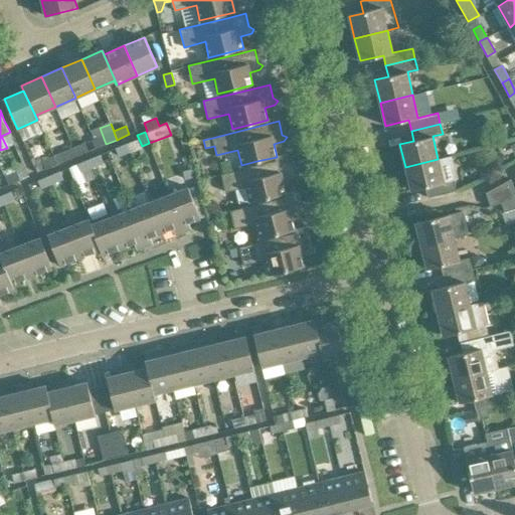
[(184,151),(190,149),(186,137),(180,139),(184,151)]
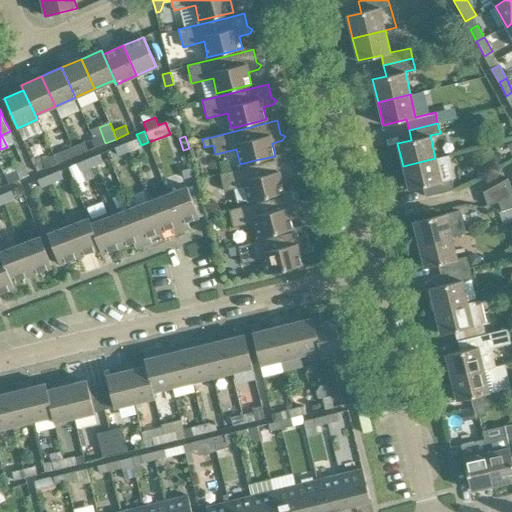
[(85,142),(72,147),(75,155),(88,150),(85,142)]
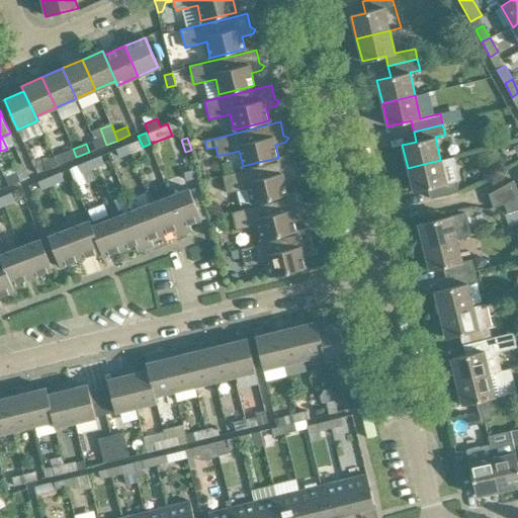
[(127,145),(116,149),(119,157),(131,152),(127,145)]
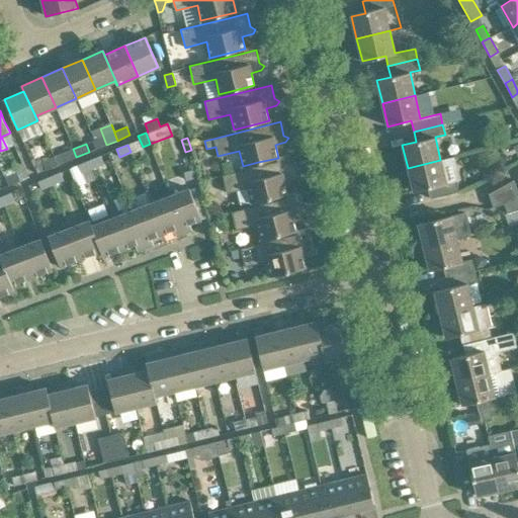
[(73,149),(53,158),(56,166),(76,157),(73,149)]
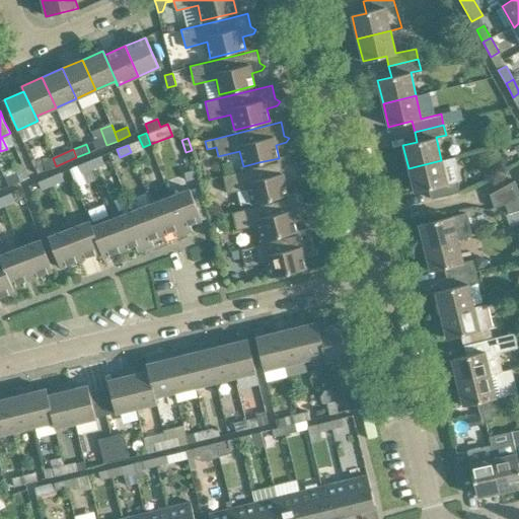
[(100,156),(89,161),(92,168),(103,163),(100,156)]
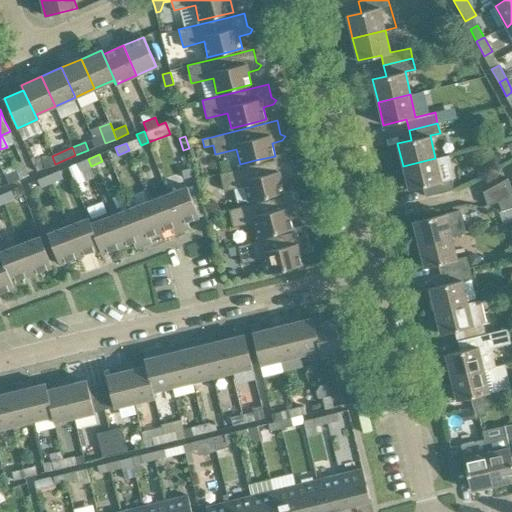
[(42,160),(45,168),(55,164),(52,156),(42,160)]
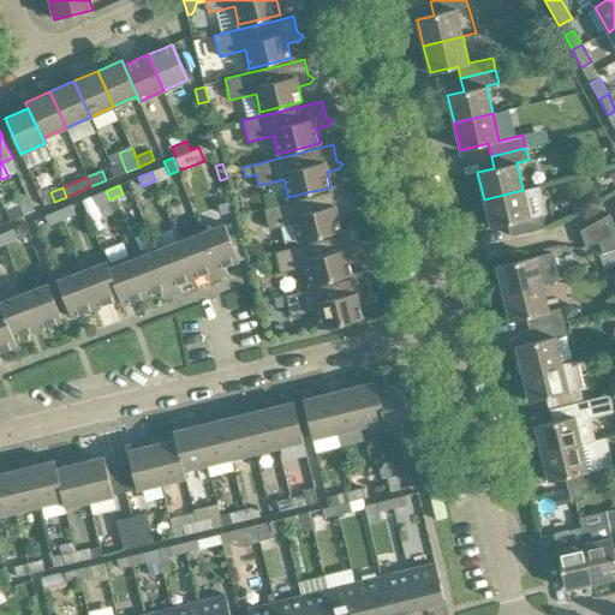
[(344,189),(320,193),(264,208),(269,230),(280,226),(285,244),(299,240),(299,242),(317,237),(341,231),(338,216),(350,213),(353,208),(347,204),(344,189)]
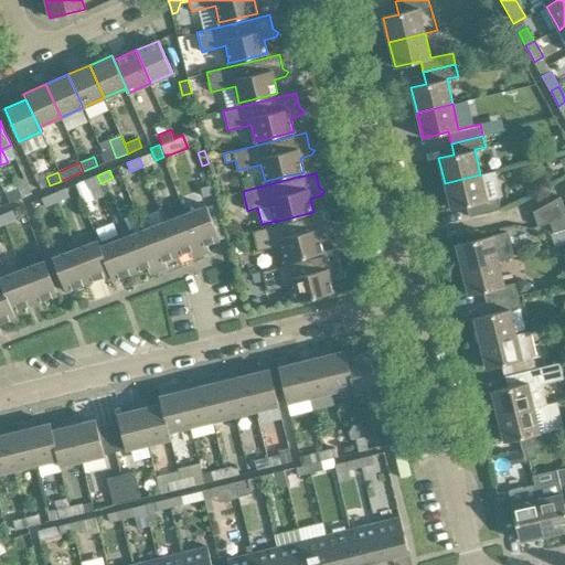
[(480,174),(445,183),(450,209),(466,205),(469,216),(500,209),(498,196),(486,199),(480,174)]
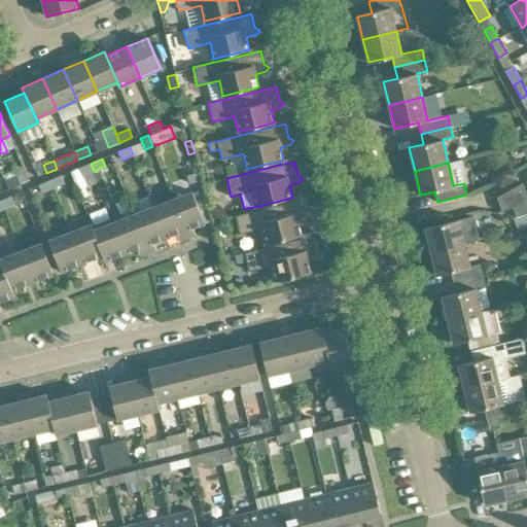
[(94,171),(91,164),(79,168),(80,169),(71,172),(78,189),(86,186),(83,176),(94,171)]
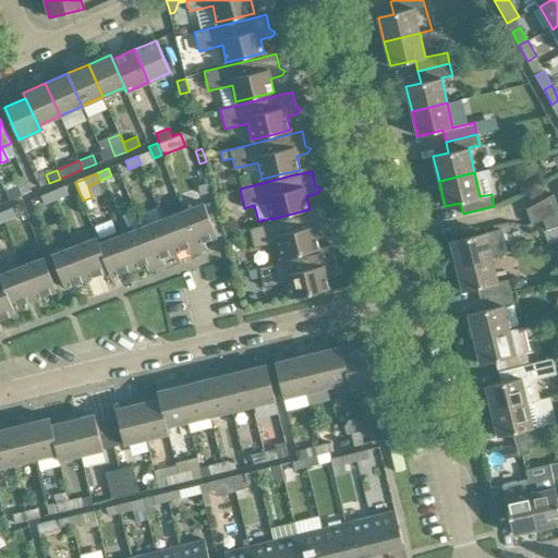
[(2,184),(5,191),(9,199),(32,191),(29,186),(20,190),(15,179),(2,184)]
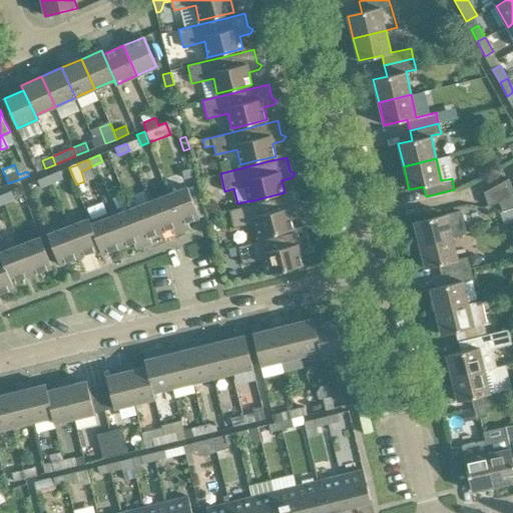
[(196,175),(194,167),(182,170),(184,178),(196,175)]
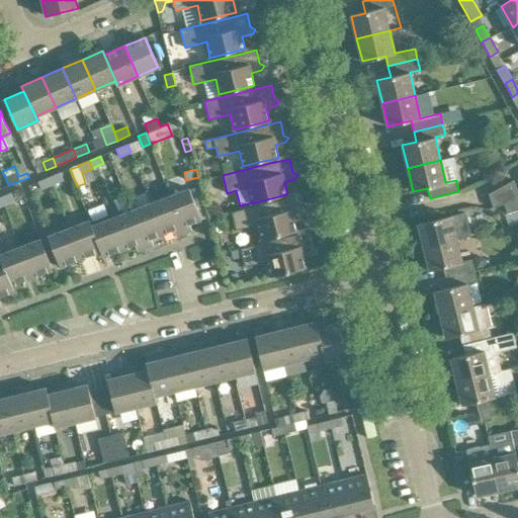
[(61,172),(49,177),(52,185),(64,180),(61,172)]
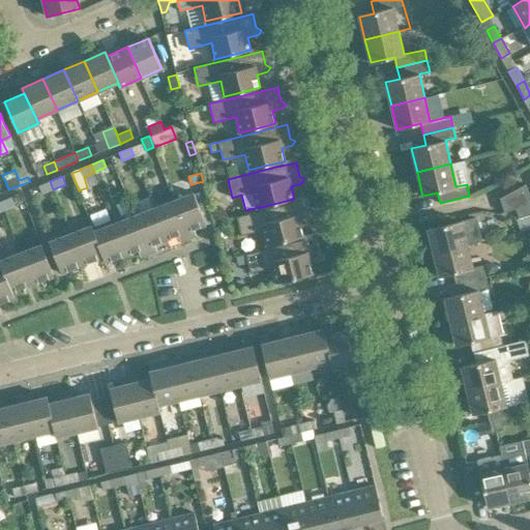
[(50,181),(38,186),(41,193),(42,194),(53,189),(50,181)]
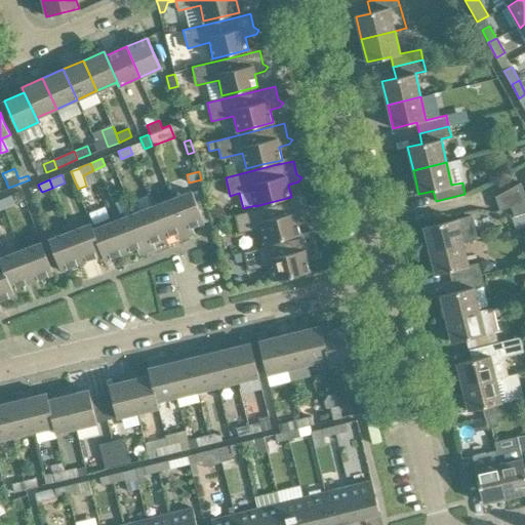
[(494,196),(499,210),(511,206),(514,216),(524,212),(524,197),(520,182),(494,196)]
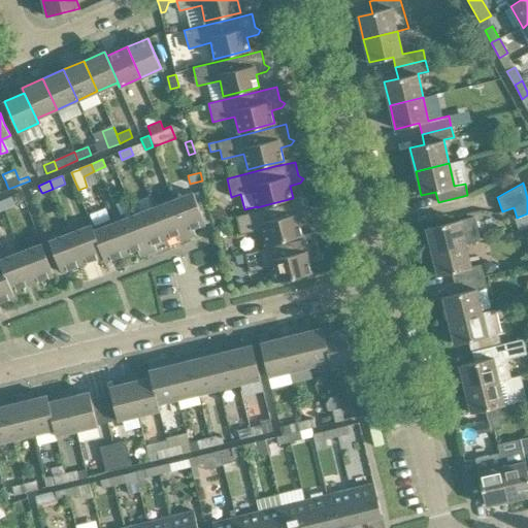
[(193,192),(172,199),(188,238),(196,234),(193,228),(205,224),(197,204),(193,192)]
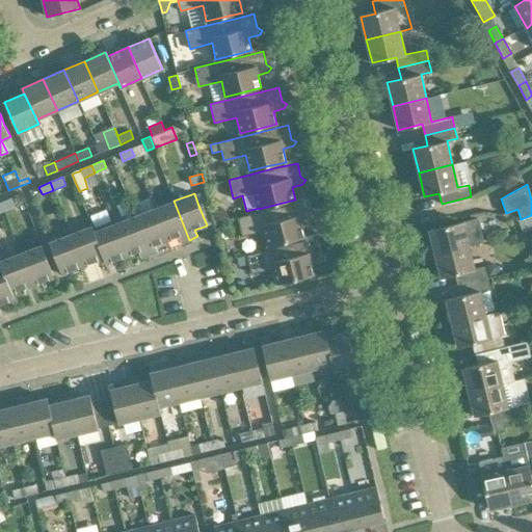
[(12,198),(0,203),(3,211),(16,206),(12,198)]
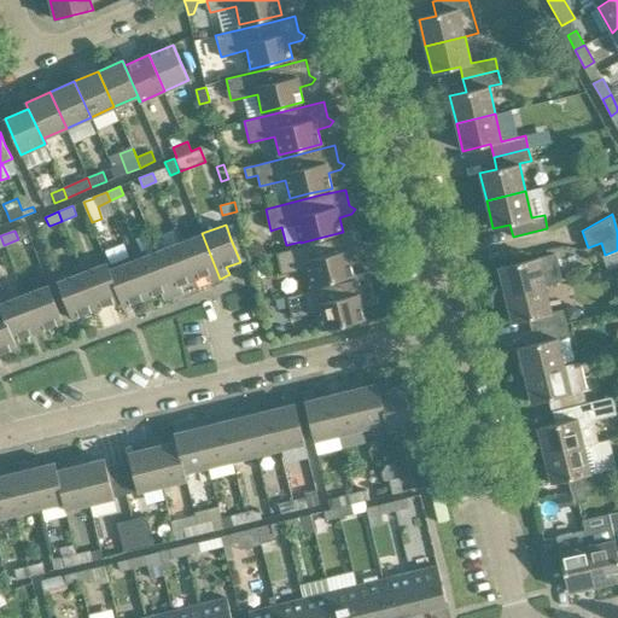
[(202,233),(179,243),(193,280),(207,274),(210,283),(220,279),(202,233)]
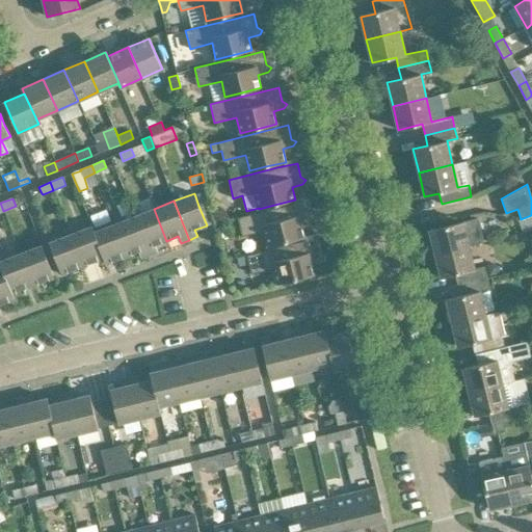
[(268,246),(284,242),(304,238),(301,224),(312,221),(315,217),(310,214),(307,201),(286,206),(238,217),(242,236),(264,231),(268,246)]
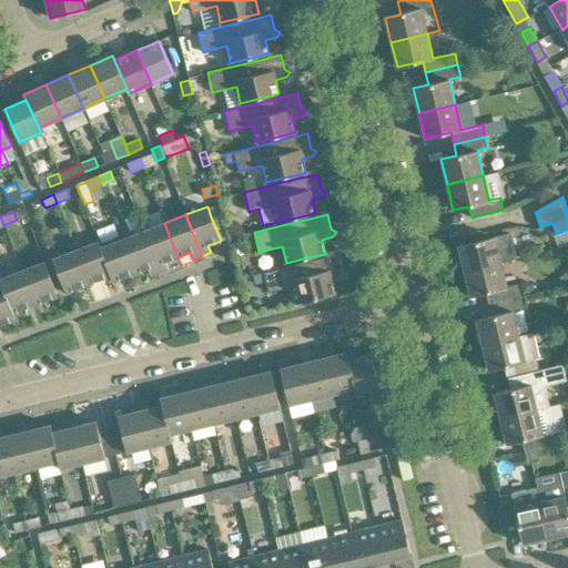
[(164,223),(142,231),(159,272),(168,269),(165,262),(178,257),(164,223)]
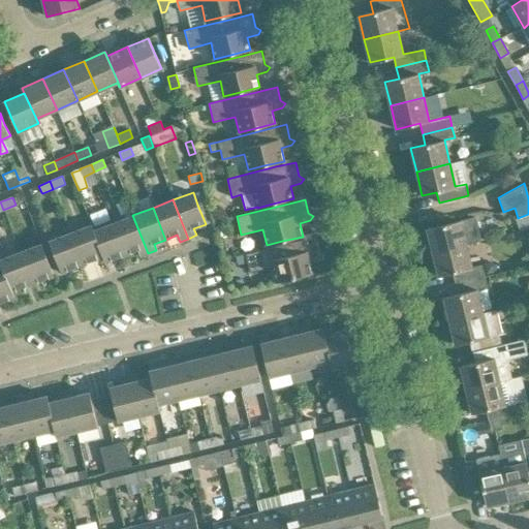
[(132,215),(113,223),(125,255),(137,250),(141,256),(148,253),(132,215)]
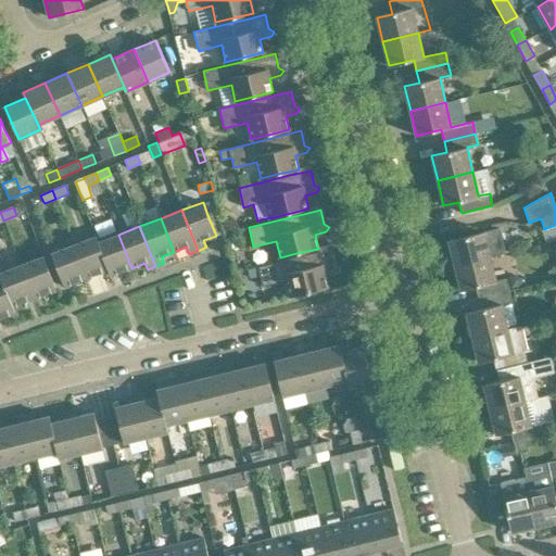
[(504,253),(498,228),(449,240),(455,265),(490,257),(490,256),(504,253)]
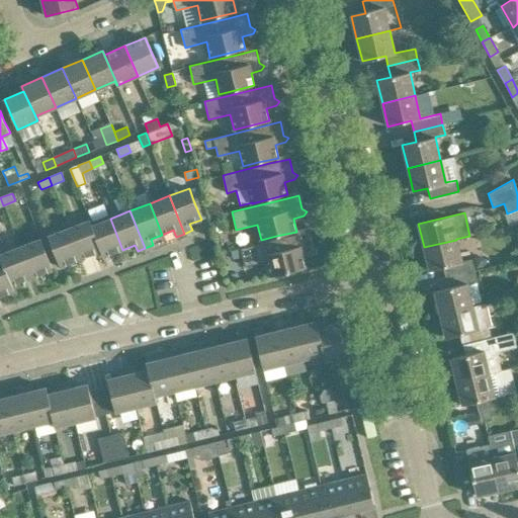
[(91,226),(100,252),(102,257),(122,250),(110,219),(92,226),(91,226)]
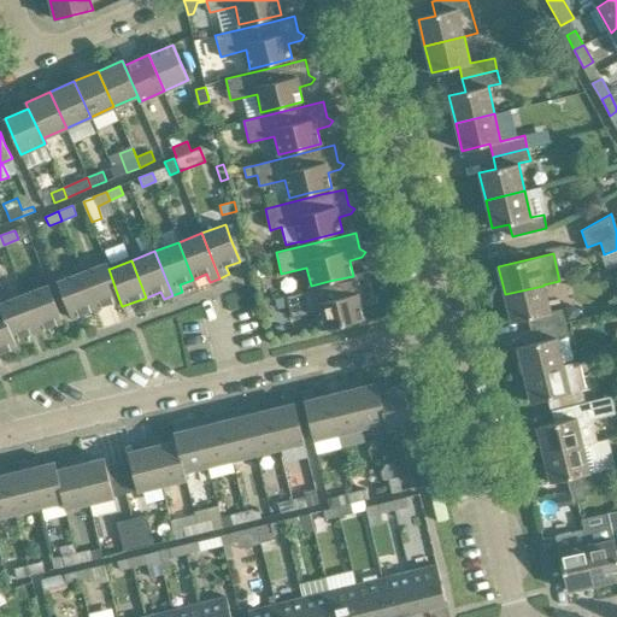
[(106,263),(81,271),(95,309),(119,300),(106,263)]
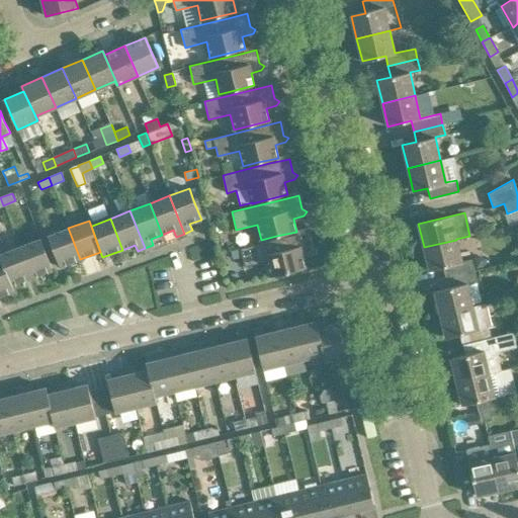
[(48,236),(53,248),(60,267),(80,259),(68,228),(48,236)]
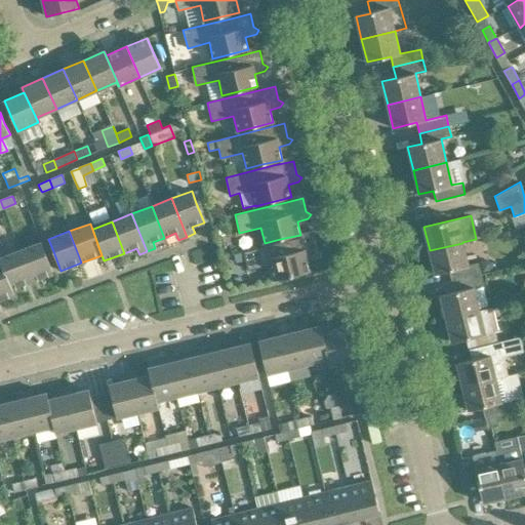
[(311,235),(244,252),(246,260),(248,270),(270,265),(274,280),(310,272),(307,258),(317,256),(320,251),(315,249),(311,235)]
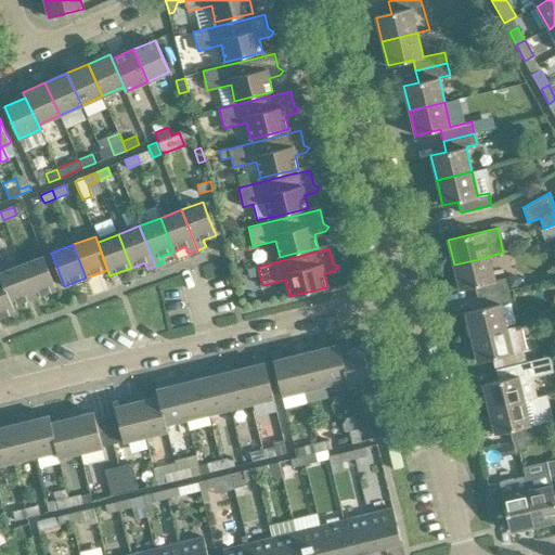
[(43,256),(22,263),(35,298),(56,289),(43,256)]
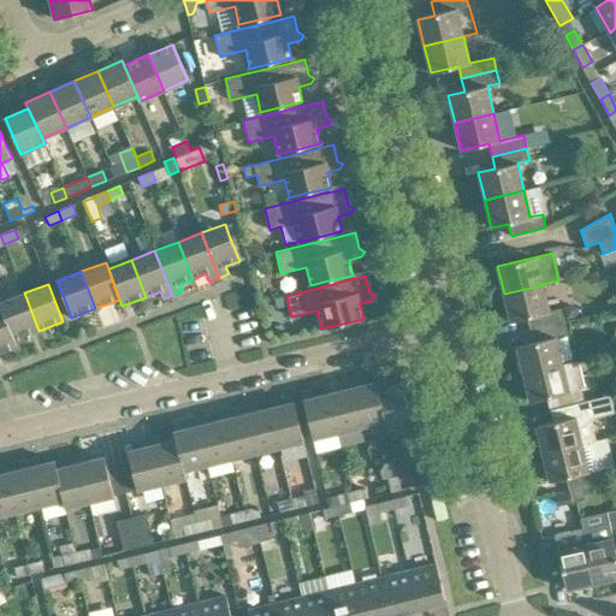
[(543,285),(504,294),(510,321),(527,317),(531,330),(564,323),(562,308),(550,312),(543,285)]
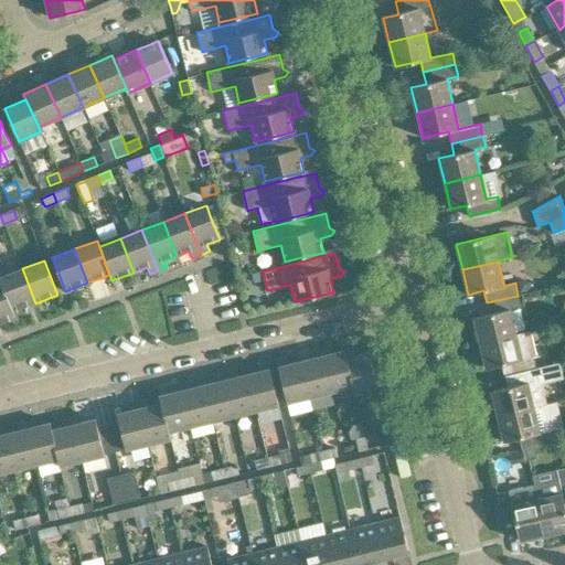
[(35,304),(22,268),(0,276),(0,277),(13,311),(35,304)]
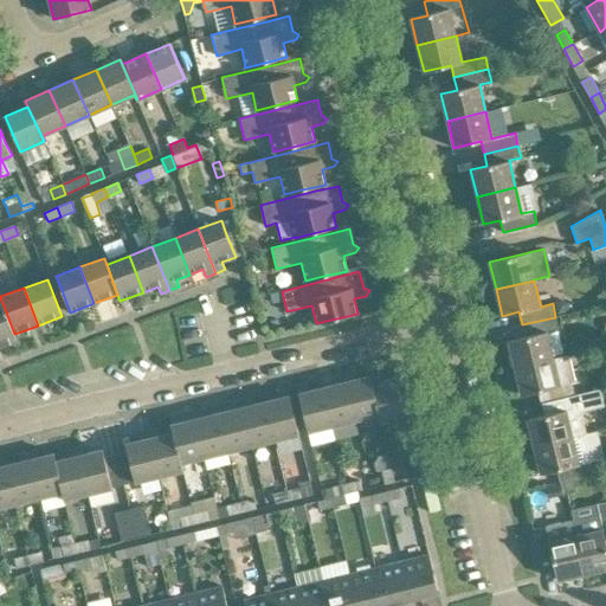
[(282,291),(270,294),(272,303),(284,301),(282,291)]
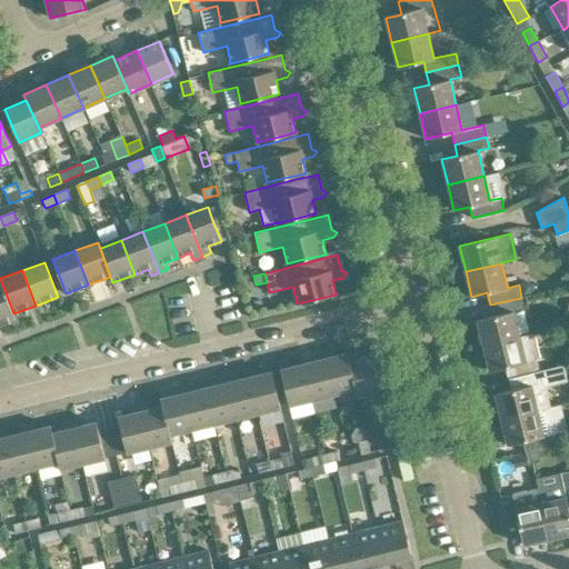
[(13,313),(0,279),(0,283),(1,286),(0,286),(0,326),(16,320),(13,313)]
